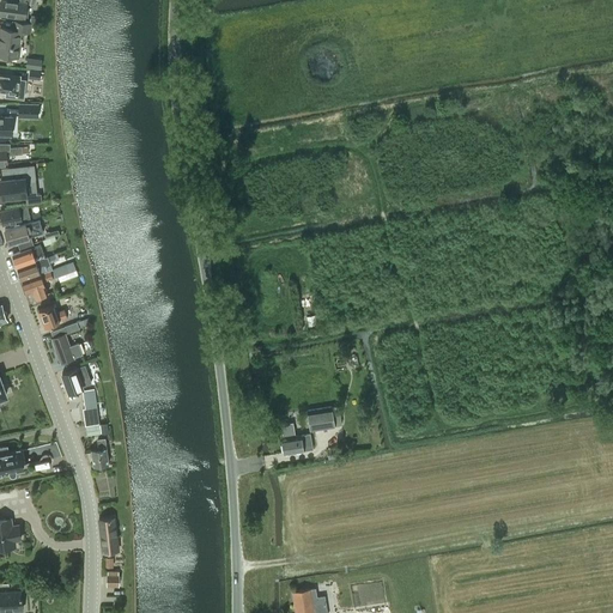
[(7,0),(1,0),(0,10),(0,14),(14,17),(25,18),(26,2),(31,4),(30,0),(17,0),(18,1),(7,0)]
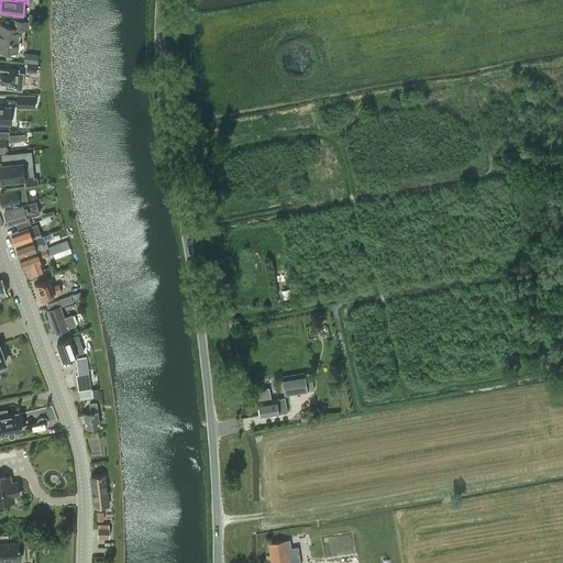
[(0,34),(1,34),(0,39),(0,50),(18,53),(19,41),(18,41),(20,29),(28,30),(29,22),(14,20),(13,28),(0,25),(0,26),(0,34)]
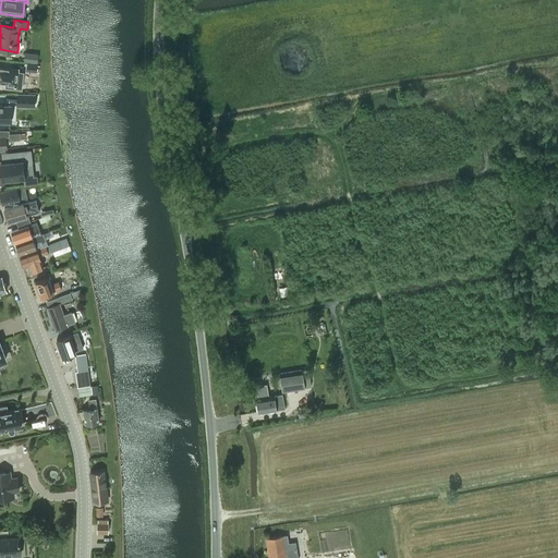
[(0,68),(0,82),(5,83),(5,87),(14,88),(22,89),(24,72),(17,71),(17,70),(0,68)]
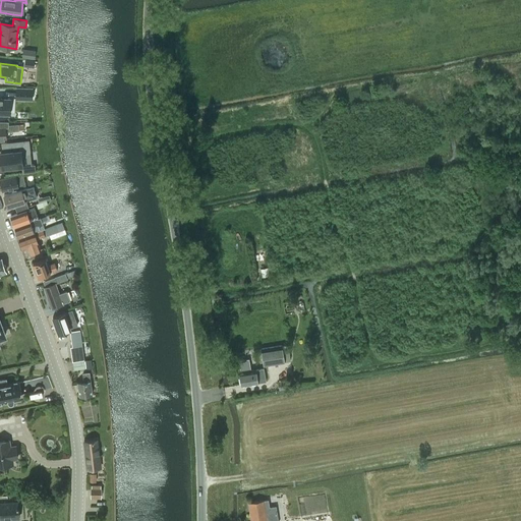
[(16,89),(16,99),(33,100),(33,89),(16,89)]
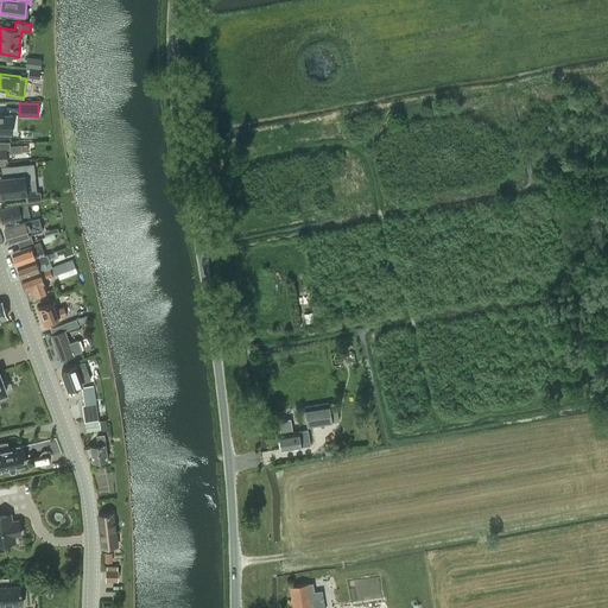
[(12,115),(0,114),(0,133),(11,133),(12,115)]
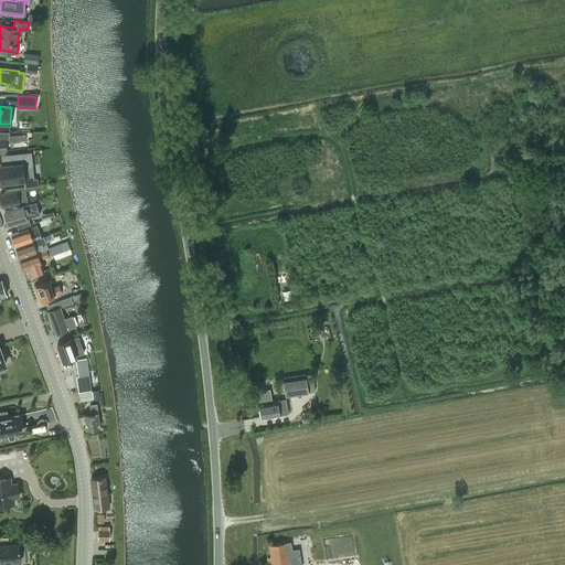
[(27,140),(25,135),(20,135),(10,136),(9,131),(0,131),(0,151),(7,151),(7,144),(21,141),(27,140)]
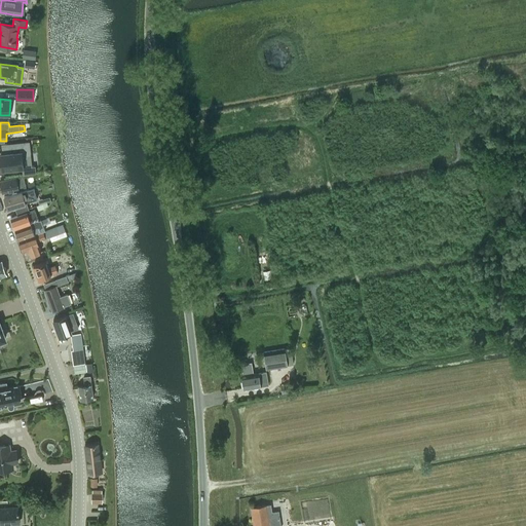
[(0,167),(0,168),(1,171),(9,170),(10,172),(16,171),(16,168),(23,167),(24,167),(22,154),(30,153),(29,142),(2,145),(3,158),(0,158),(0,167)]
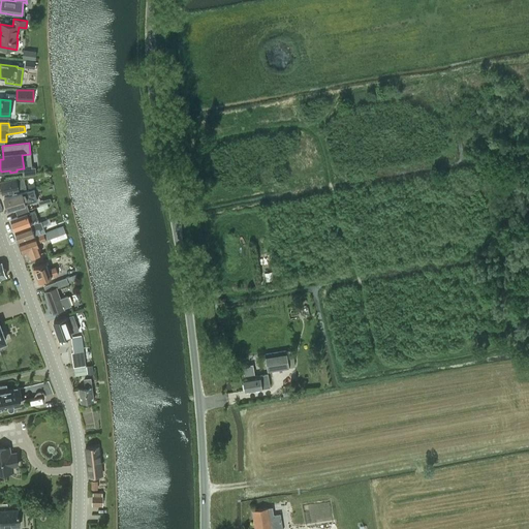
[(24,168),(23,168),(23,176),(36,174),(35,167),(32,167),(24,168)]
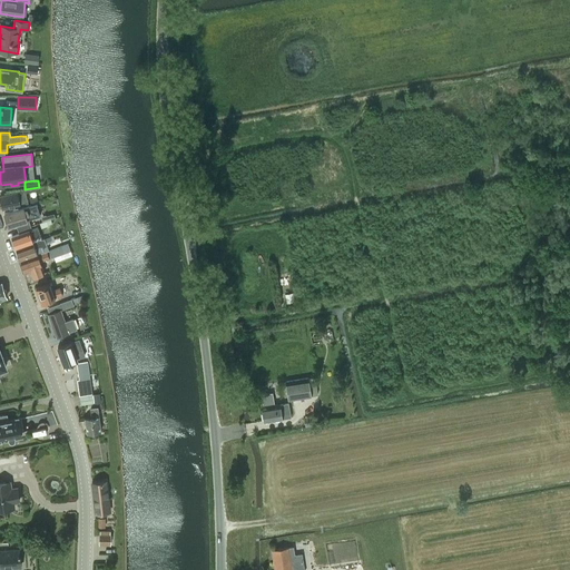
[(18,193),(0,197),(3,209),(28,203),(26,192),(18,193)]
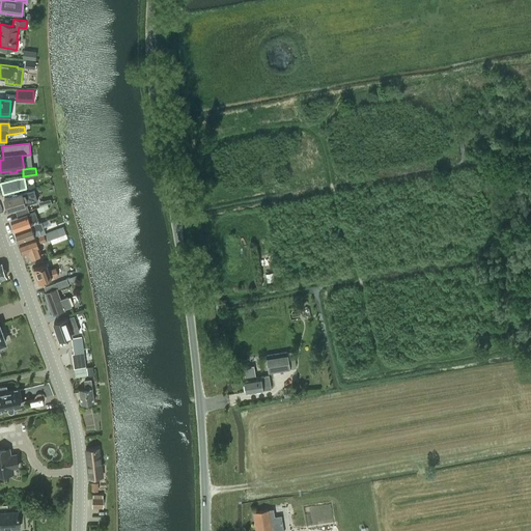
[(23,193),(4,199),(8,211),(15,208),(17,215),(29,211),(27,204),(26,205),(26,204),(38,201),(34,190),(23,194),(23,193)]
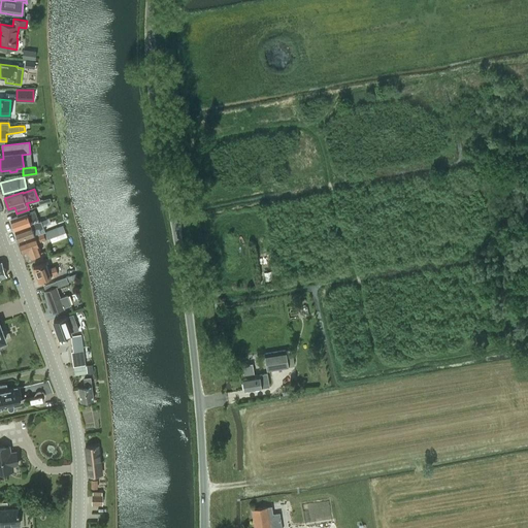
[(18,217),(11,219),(15,230),(31,225),(39,222),(35,210),(30,212),(29,209),(17,213),(18,217)]
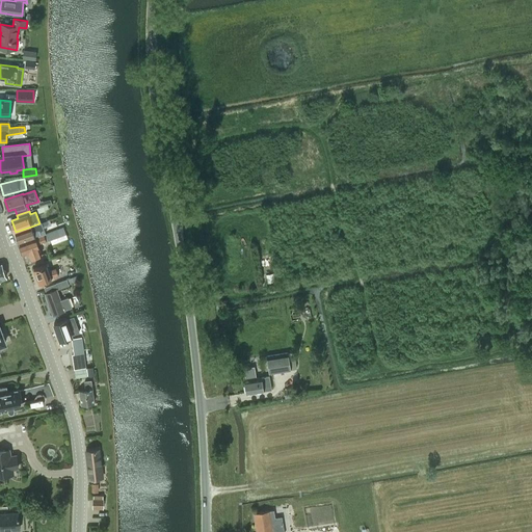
[(31,227),(16,232),(20,243),(35,237),(46,233),(44,229),(42,222),(40,223),(31,227)]
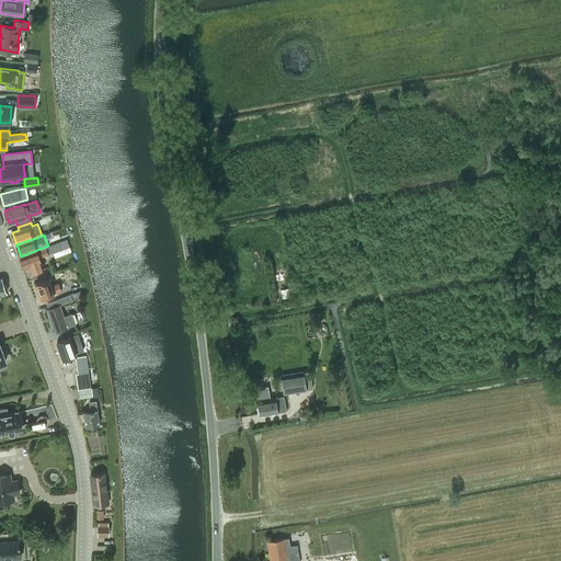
[(37,250),(21,256),(25,268),(30,266),(32,273),(44,268),(41,262),(42,262),(39,258),(49,254),(54,253),(63,249),(68,248),(65,240),(60,242),(46,248),(37,251),(37,250)]
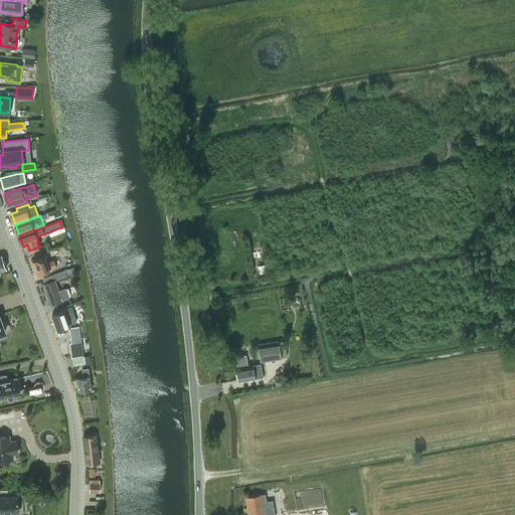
[(44,255),(33,260),(38,275),(50,271),(49,269),(56,267),(54,261),(54,260),(47,263),(44,255)]
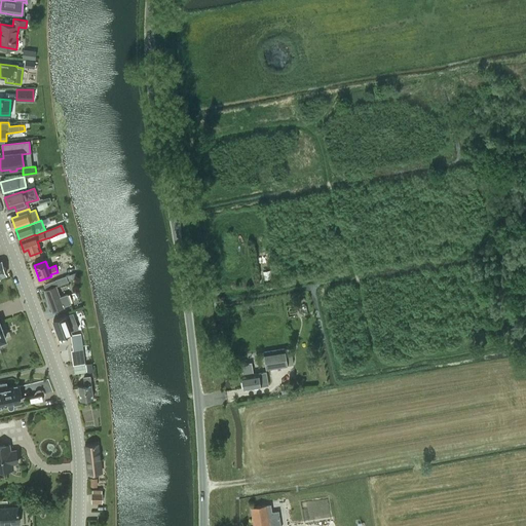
[(273,270),(263,272),(265,279),(275,277),(273,270)]
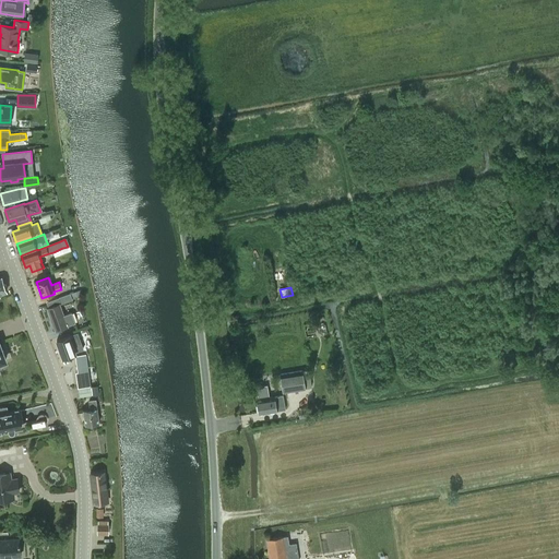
[(56,330),(67,326),(75,323),(72,312),(63,316),(59,305),(72,299),(70,294),(59,298),(47,302),(49,309),(48,309),(56,330)]
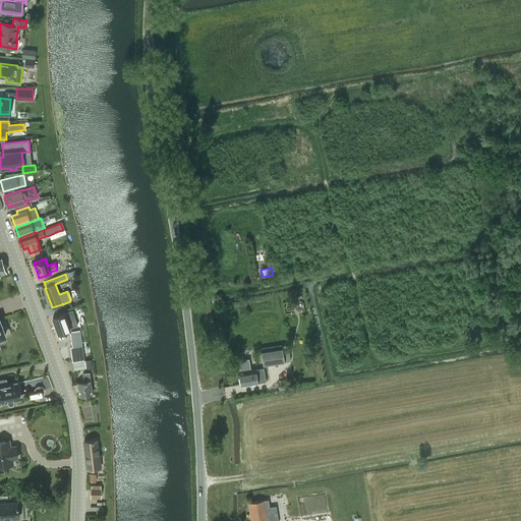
[(72,310),(53,317),(59,334),(70,329),(70,328),(77,326),(72,310)]
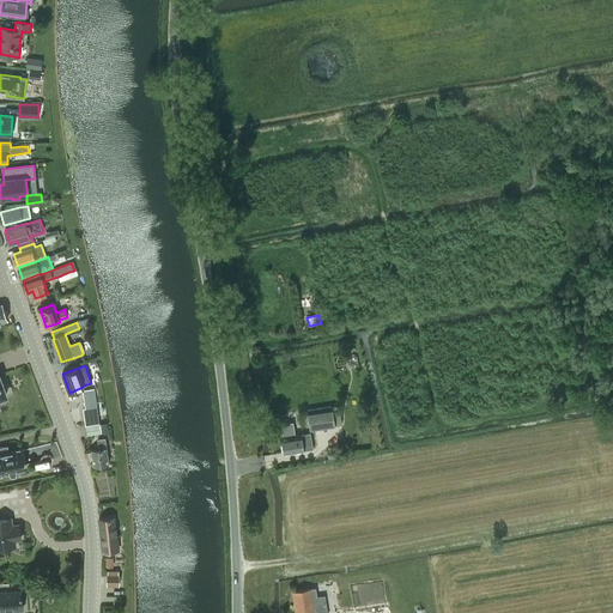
[(93,389),(83,390),(85,408),(83,408),(85,425),(98,424),(93,389)]
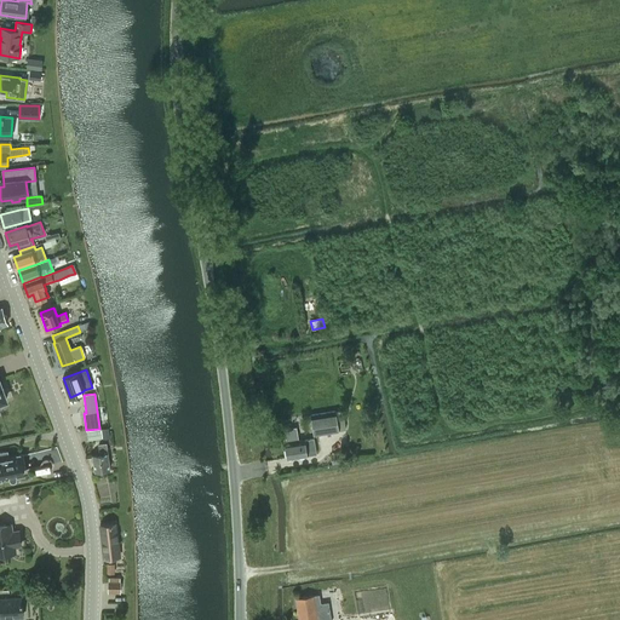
[(315,435),(339,431),(336,411),(311,415),(315,435)]
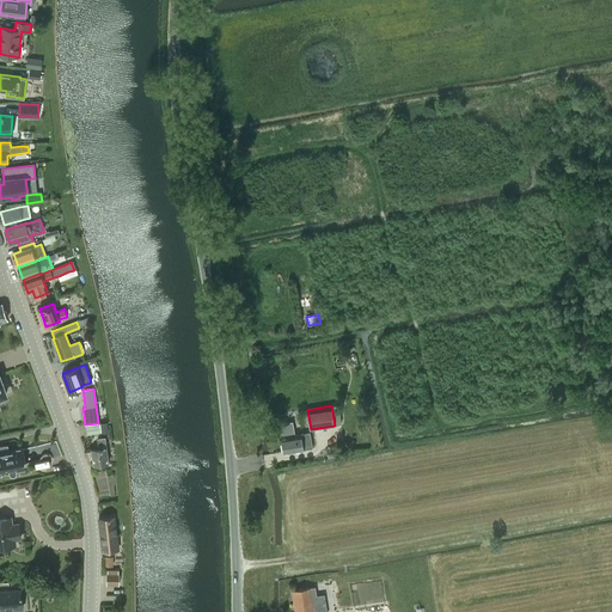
[(99,424),(86,427),(87,435),(101,433),(99,424)]
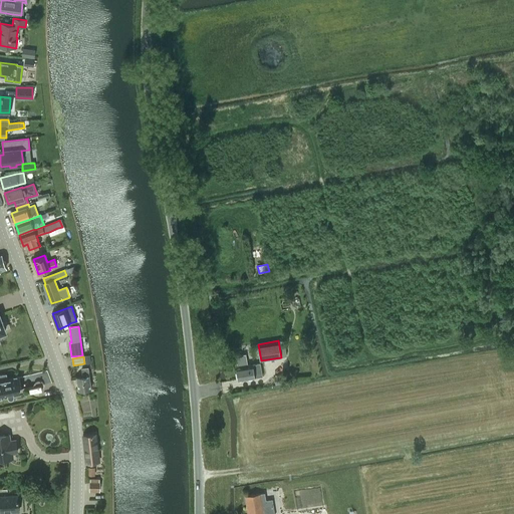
[(263,376),(260,362),(258,363),(236,366),(239,379),(255,377),(263,376)]
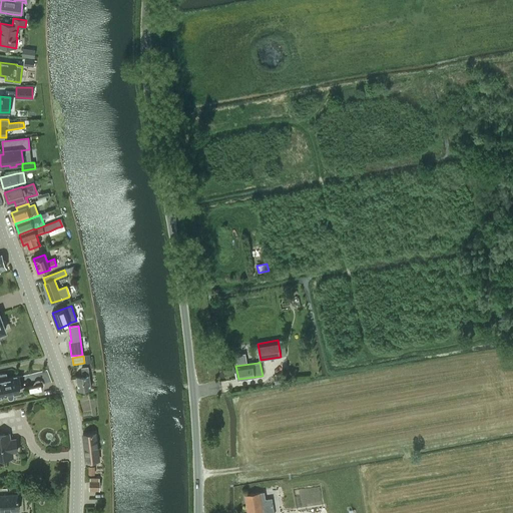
[(84,376),(76,377),(78,390),(91,388),(88,367),(83,368),(84,376)]
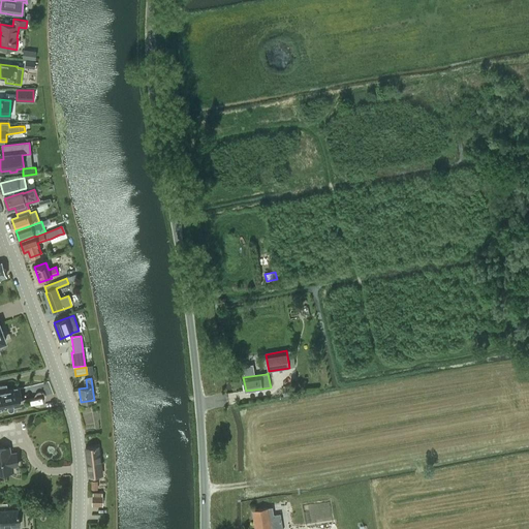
[(0,408),(8,407),(8,408),(9,408),(9,409),(10,409),(10,410),(11,410),(12,410),(12,409),(13,409),(13,408),(14,408),(14,407),(14,406),(20,405),(20,403),(19,399),(17,387),(7,390),(6,384),(0,385),(0,408)]
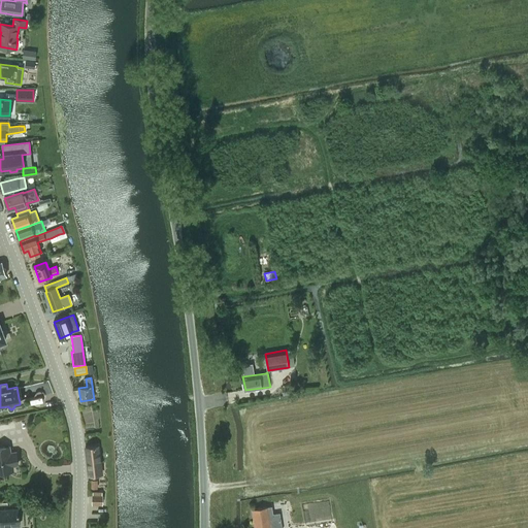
[(89,475),(101,474),(98,446),(86,447),(89,475)]
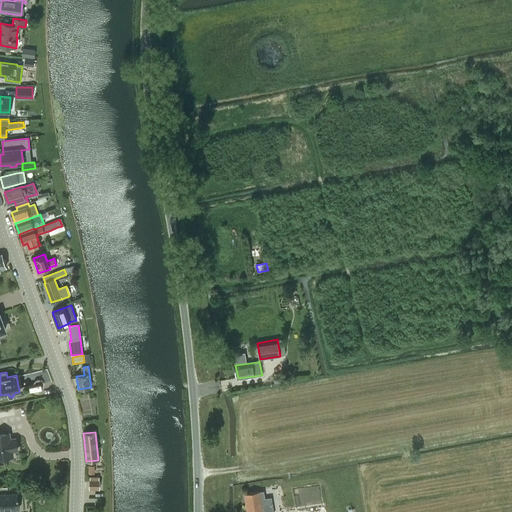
[(0,459),(11,458),(10,454),(16,453),(15,441),(9,442),(9,436),(0,436),(0,459)]
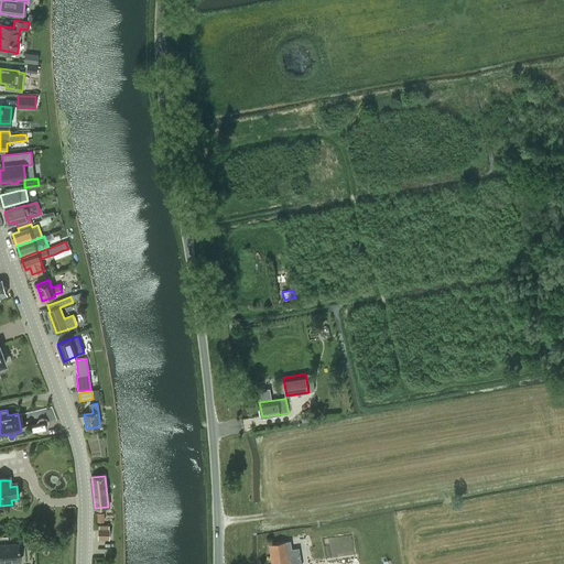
[(291,541),(269,544),(272,563),(301,563),(299,548),(292,549),(291,541)]
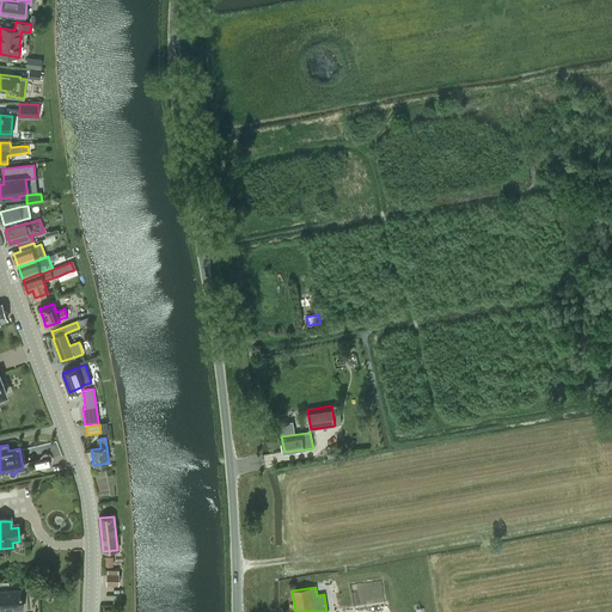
[(22,589),(0,589),(0,611),(13,611),(13,609),(23,609),(22,589)]
